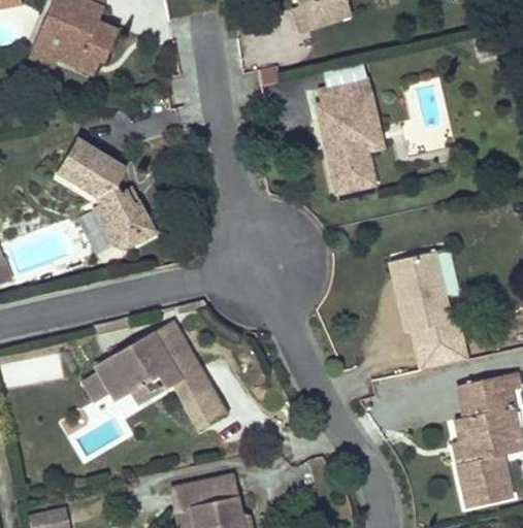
[(27,0),(0,0),(0,8),(28,3),(27,0)]
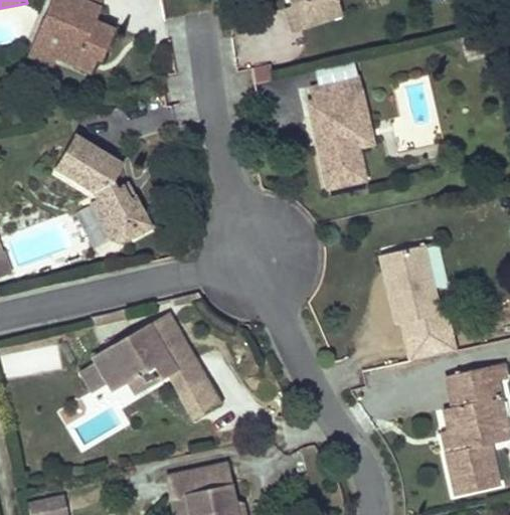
[(106,6),(108,0),(56,0),(34,55),(57,64),(60,57),(97,72),(104,59),(109,58),(121,29),(102,20),(108,7),(106,6)]
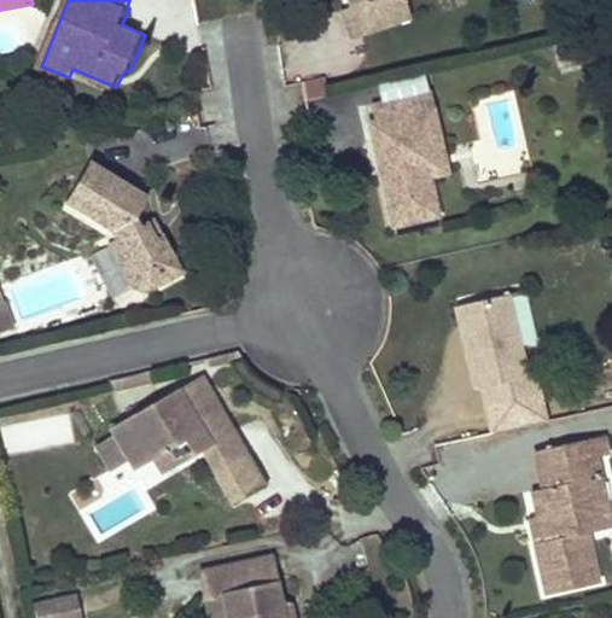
[(343,0),(349,13),(336,17),(345,42),(404,19),(397,0),(343,0)]
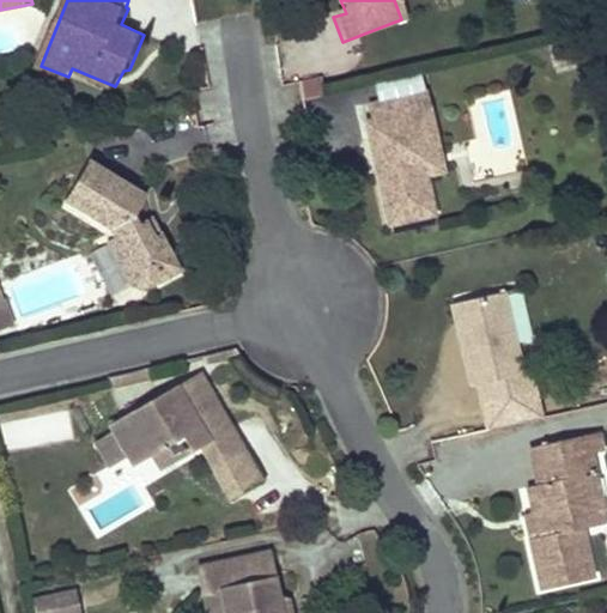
[(364,127),(386,230),(438,219),(431,187),(424,156),(444,151),(436,111),(430,91),(360,107),(364,127)]
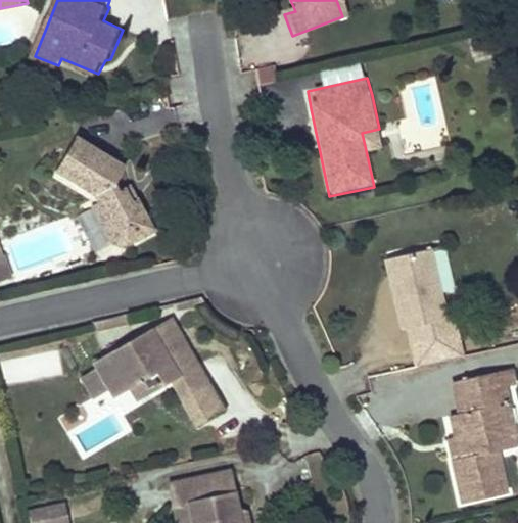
[(379,129),(362,133),(368,159),(384,154),(379,129)]
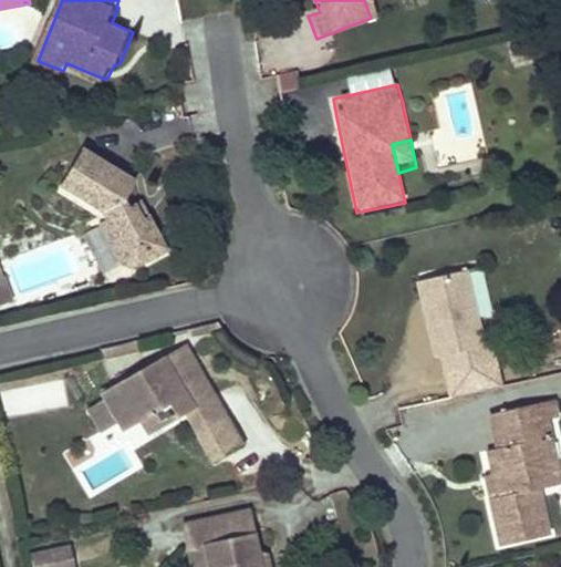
[(59,193),(103,208),(107,218),(100,223),(121,265),(139,268),(174,251),(145,195),(131,200),(126,191),(136,164),(75,144),(59,193)]
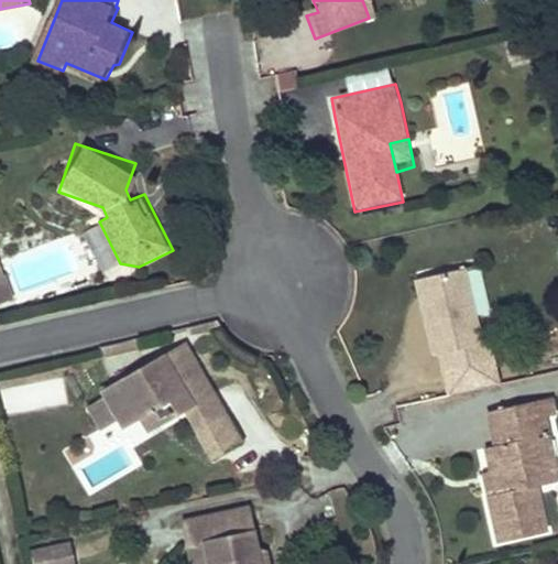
[(496,368),(492,344),(479,346),(462,273),(413,285),(430,362),(440,360),(446,380),(496,368)]
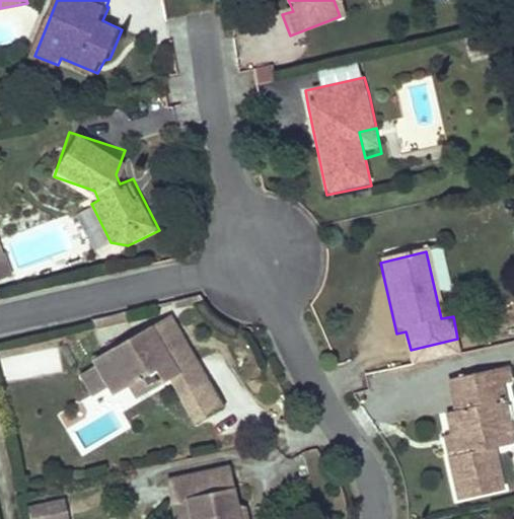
[(202,303),(198,296),(171,303),(171,305),(172,310),(202,303)]
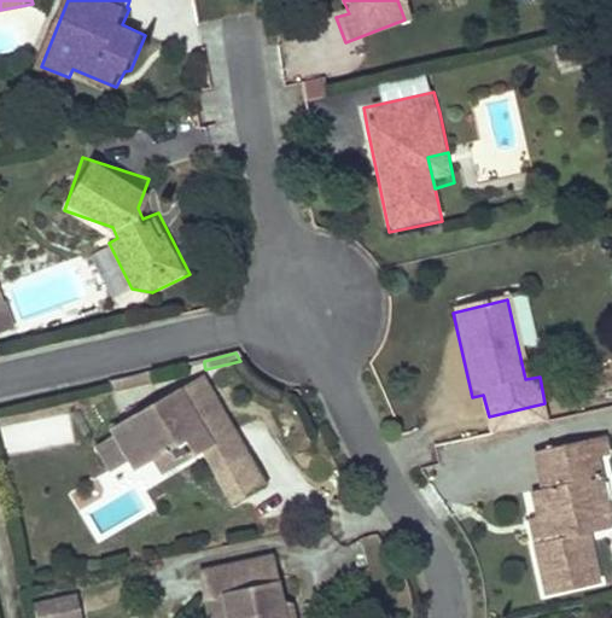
[(207,373),(184,385),(208,427),(220,445),(243,432),(207,373)]
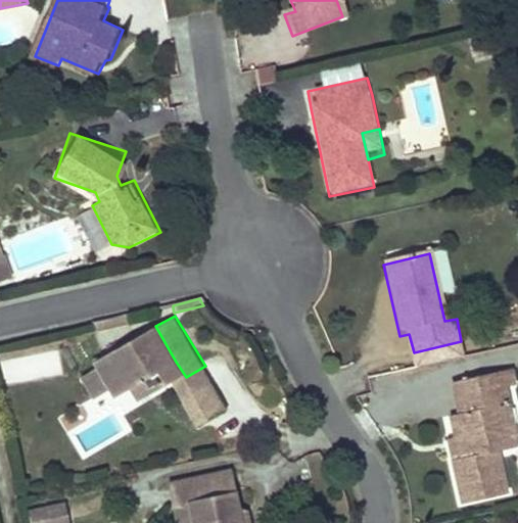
[(130,388),(176,362),(155,326),(92,363),(95,368),(99,376),(104,386),(110,397),(130,388)]
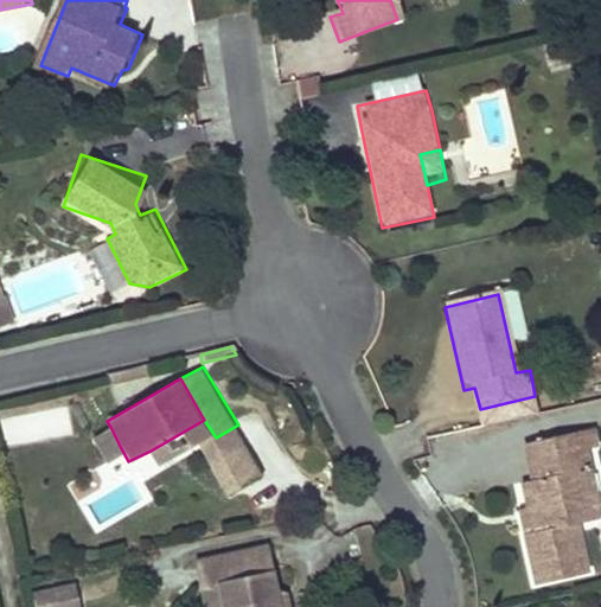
[(541,422),(535,396),(480,409),(487,434),(541,422)]
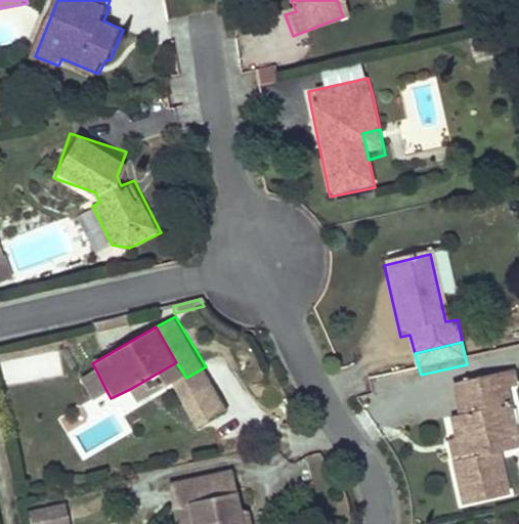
[(231,408),(206,366),(176,384),(201,425),(231,408)]
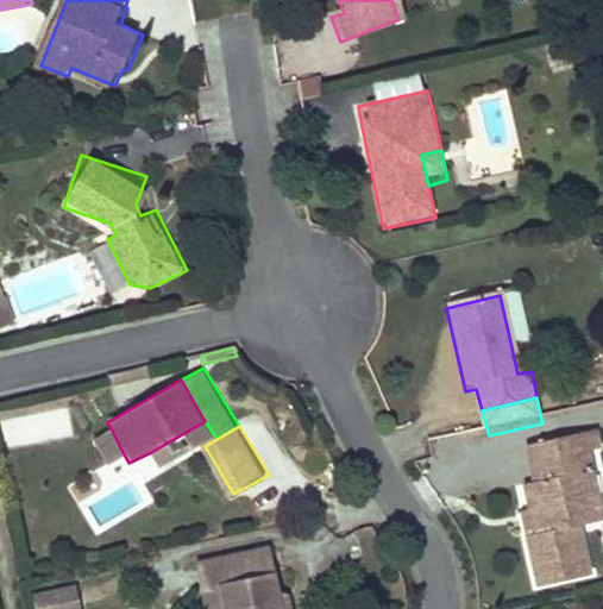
[(115,438),(111,428),(92,440),(105,460),(121,450),(115,438)]
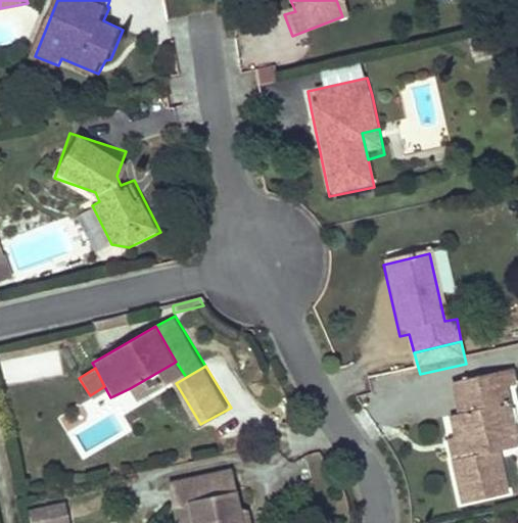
[(515,497),(507,463),(516,462),(506,414),(517,411),(517,396),(511,377),(451,390),(459,422),(449,425),(460,468),(449,472),(459,509),(515,497)]
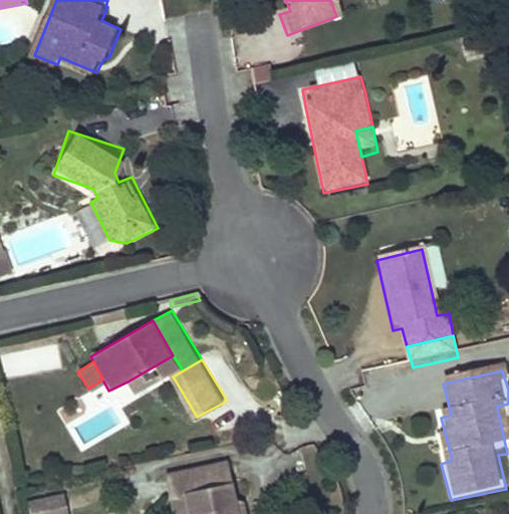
[(237,513),(227,466),(166,479),(170,501),(185,498),(188,513),(237,513)]
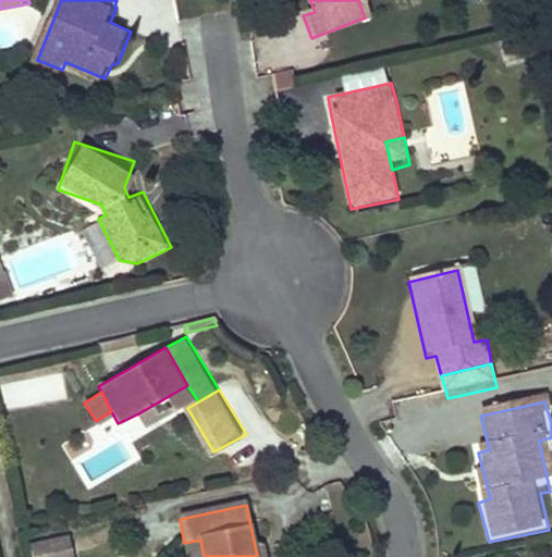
[(204,556),(200,540),(184,543),(186,556),(204,556)]
